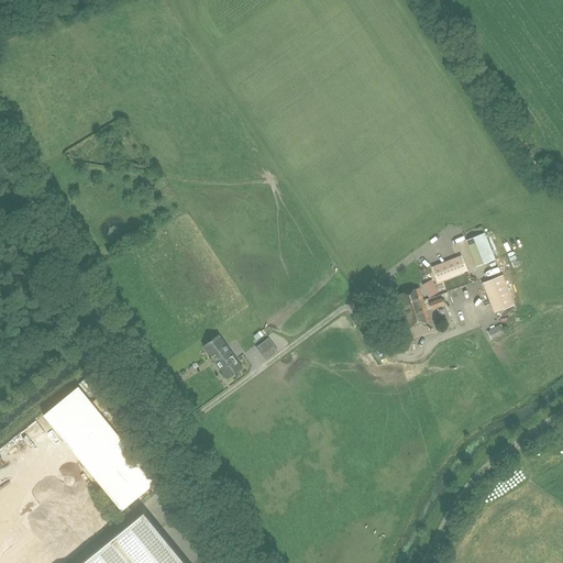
[(484,233),(466,240),(476,266),(494,260),(484,233)]
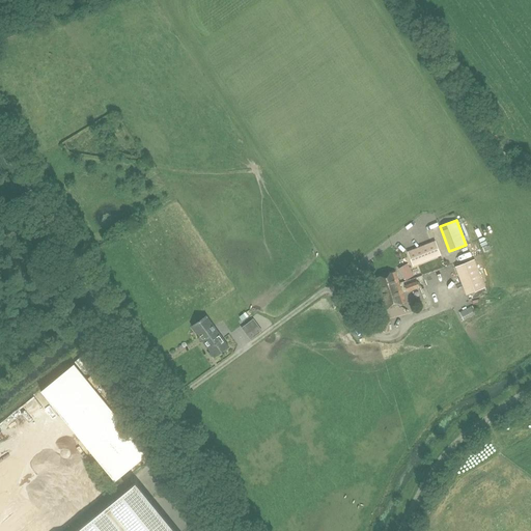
[(409,252),(414,266),(440,255),(435,242),(409,252)]
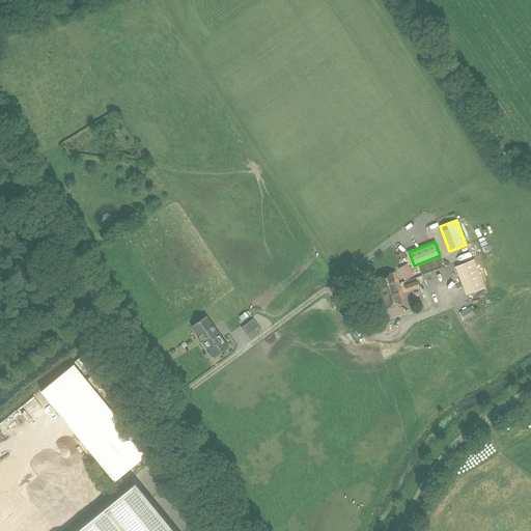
[(408,260),(397,267),(406,281),(417,274),(408,260)]
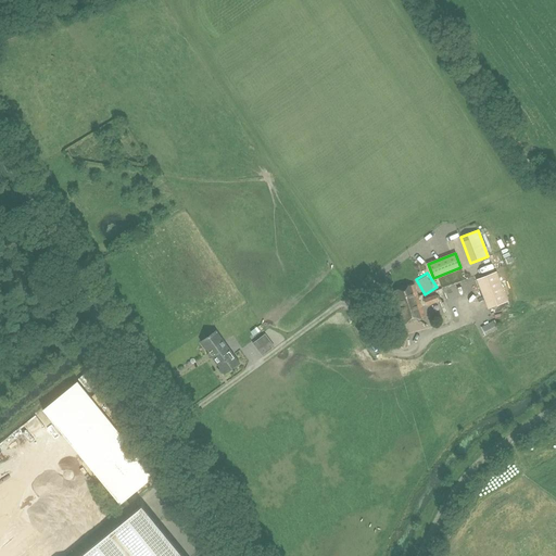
[(478,279),(489,307),(507,300),(496,273),(478,279)]
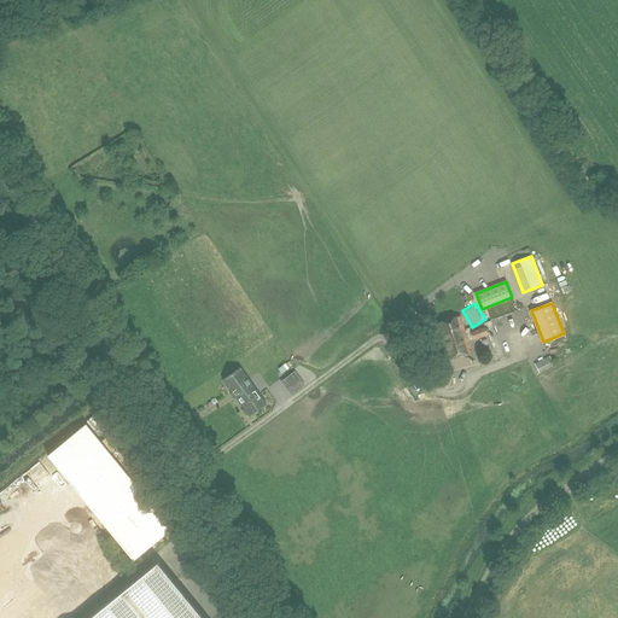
[(460,316),(435,325),(445,360),(473,353),(460,316)]
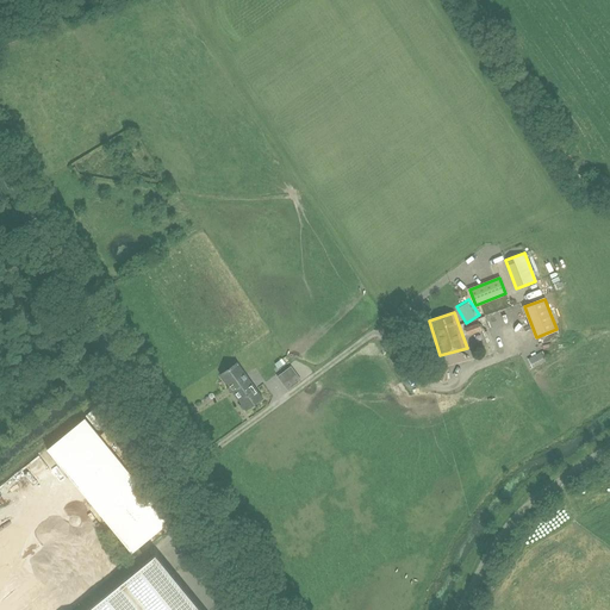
[(467,335),(481,330),(479,323),(465,329),(467,335)]
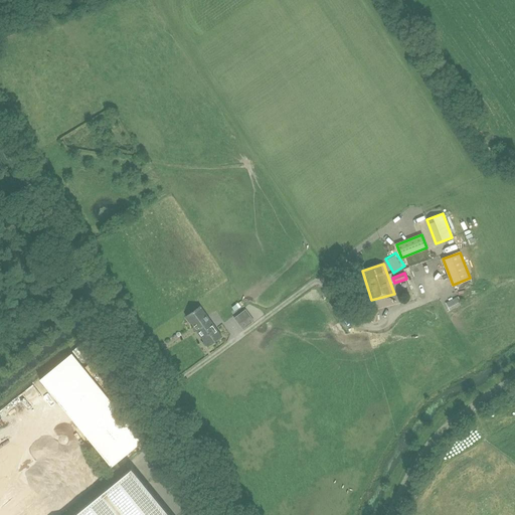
[(186,316),(208,346),(222,336),(201,306),(186,316)]
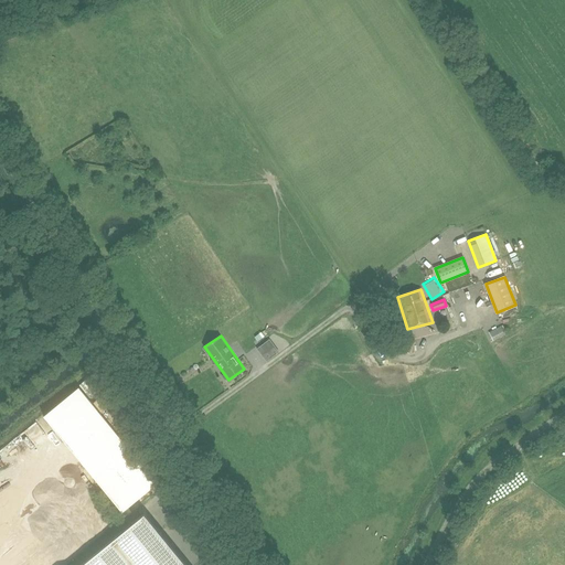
[(257,349),(267,361),(279,351),(269,339),(257,349)]
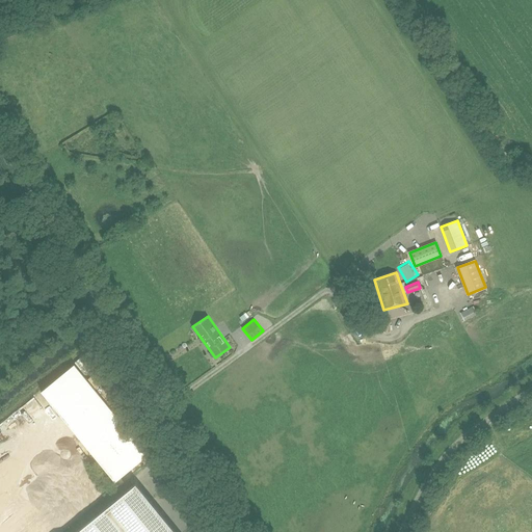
[(148,455),(74,365),(41,392),(115,482),(148,455)]
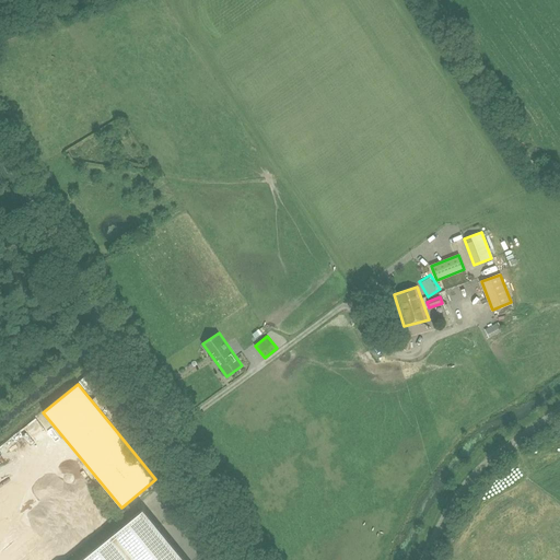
[(81,559),(183,559),(142,510),(81,559)]
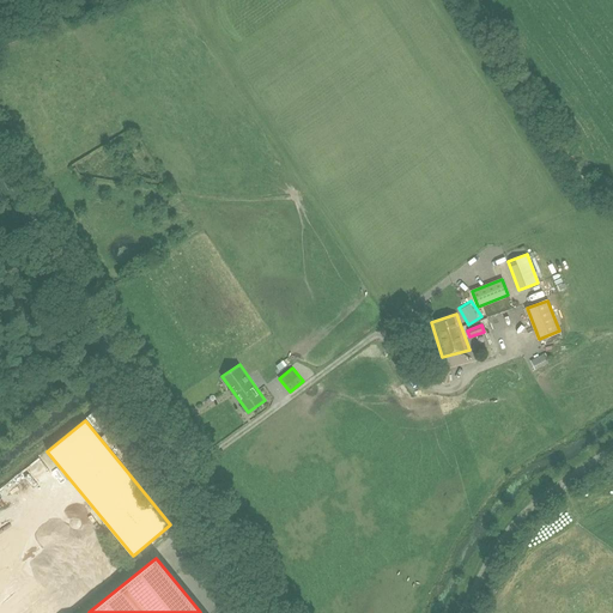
All buildings are outlined.
